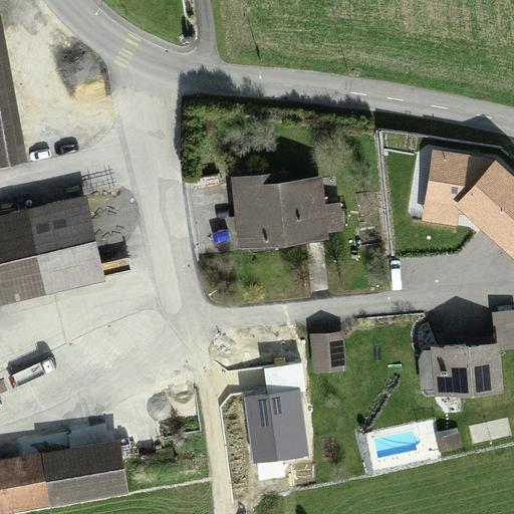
[(0,167),(19,165),(0,55),(0,167)]
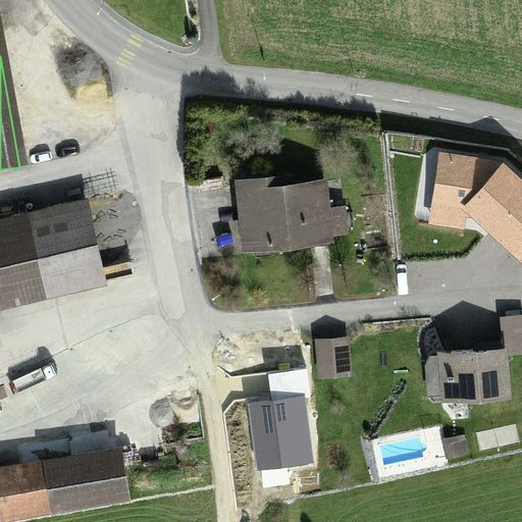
[(466,217),(471,218),(521,263),(521,180),(503,163),(438,153),(427,224),(464,230),(466,217)]
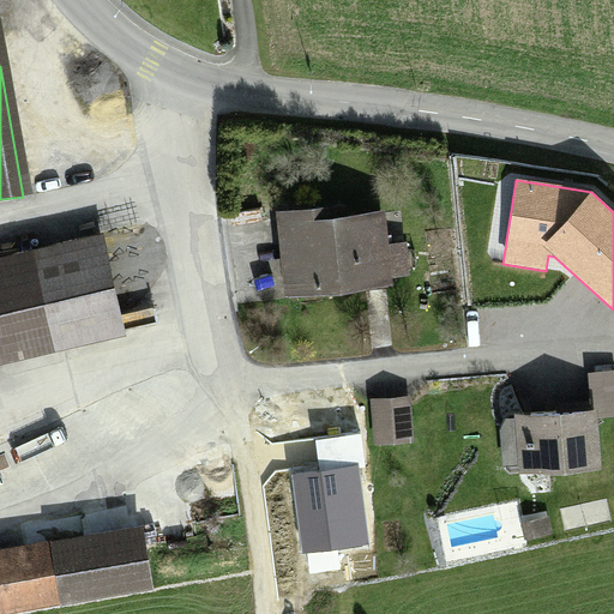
[(342,212),(278,217),(284,298),(389,289),(383,220),(343,223),(342,212)]
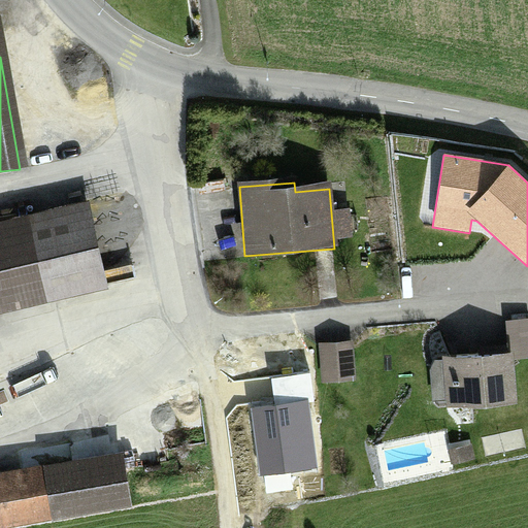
[(0,311),(100,292),(84,212),(0,229),(0,311)]
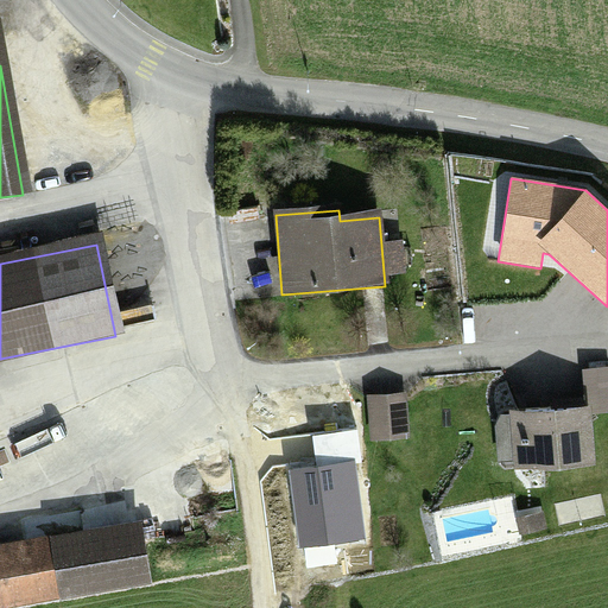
[(607,366),(582,368),(586,405),(590,405),(590,413),(607,411),(607,366)]
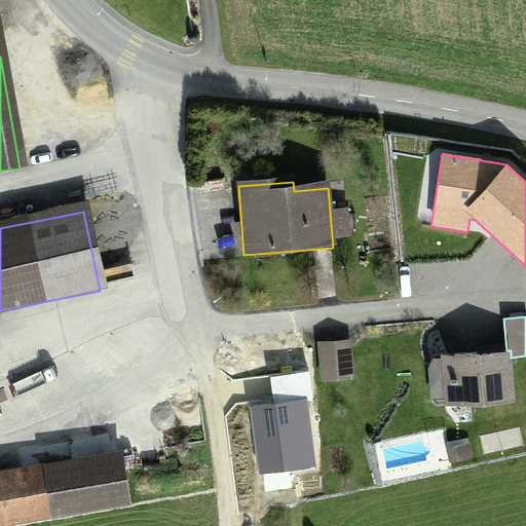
[(351,339),(316,342),(320,382),(354,379),(351,339)]
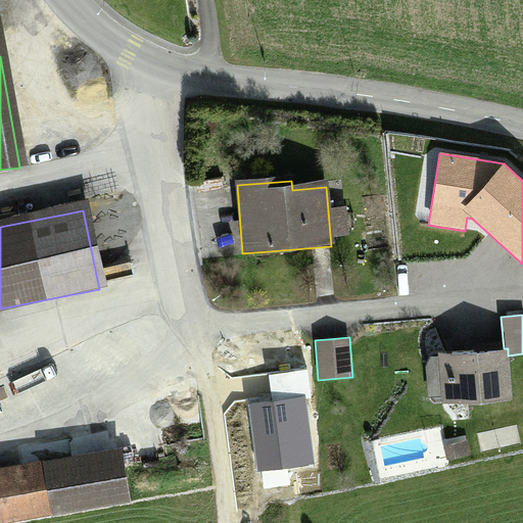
[(504,348),(438,353),(438,357),(431,357),(425,368),(427,398),(441,397),(441,403),(511,398),(508,355),(508,348),(504,348)]
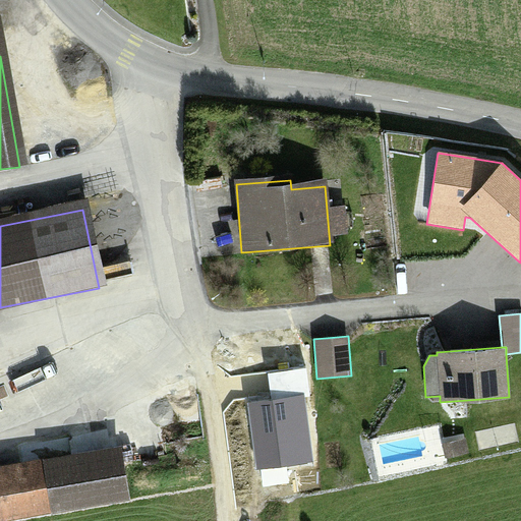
[(465,439),(442,443),(445,458),(468,453),(465,439)]
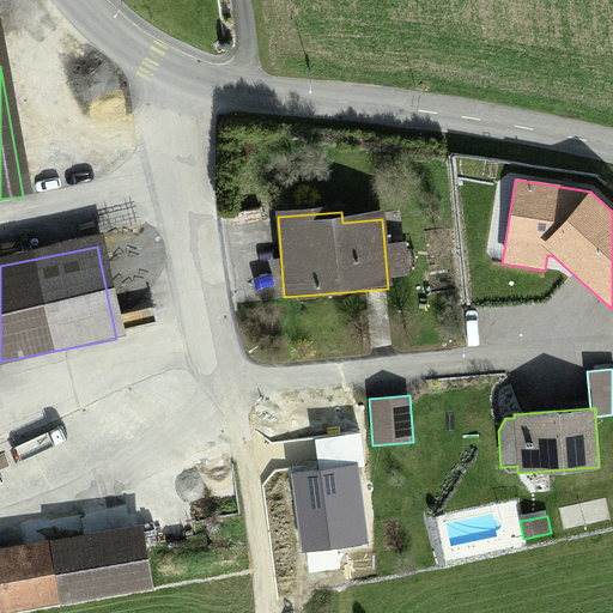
[(46,548),(53,604),(145,592),(138,536),(46,548)]
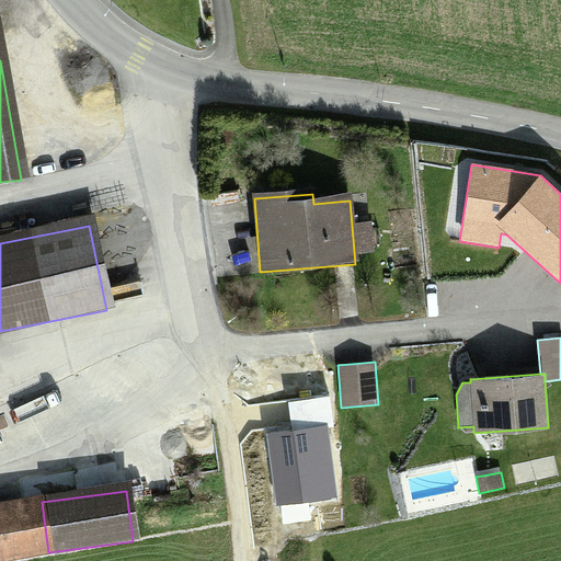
[(42,502),(0,506),(0,559),(48,552),(42,502)]
